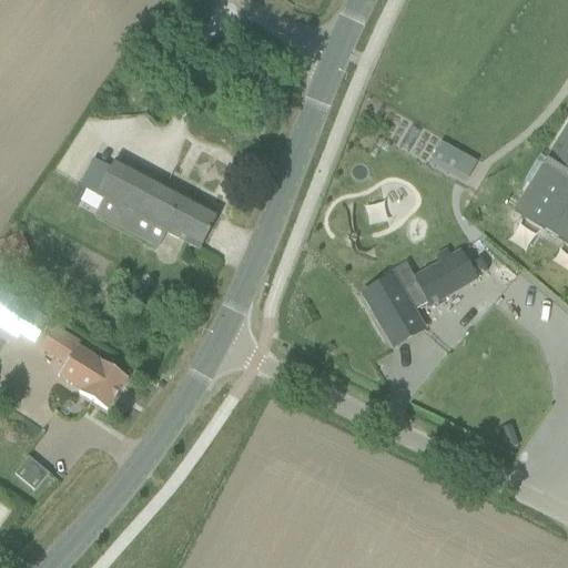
[(567,123),(527,190),(511,213),(567,249),(567,123)]
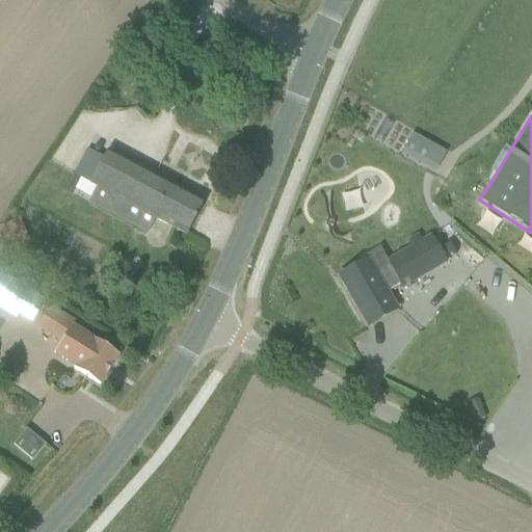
[(405,154),(440,173),(451,152),(417,133),(405,154)]
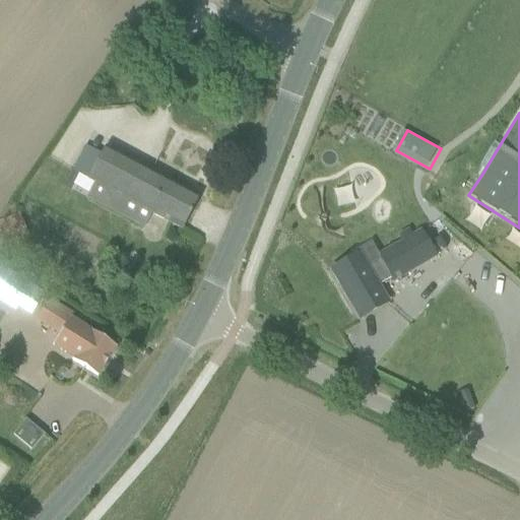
[(150,214),(164,220),(181,230),(198,198),(104,148),(87,181),(93,184),(85,199),(142,230),(150,214)]
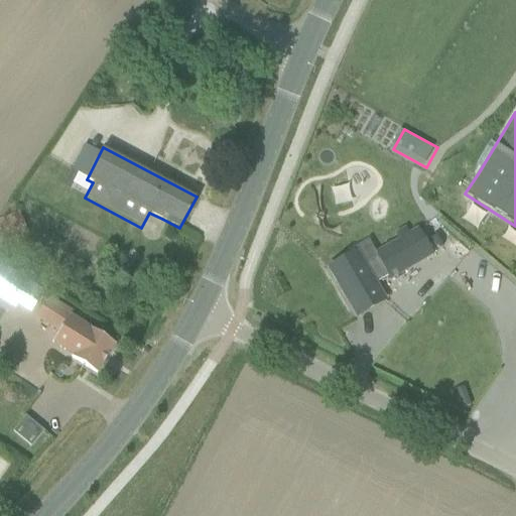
[(18,211),(0,219),(0,229),(5,241),(27,232),(18,211)]
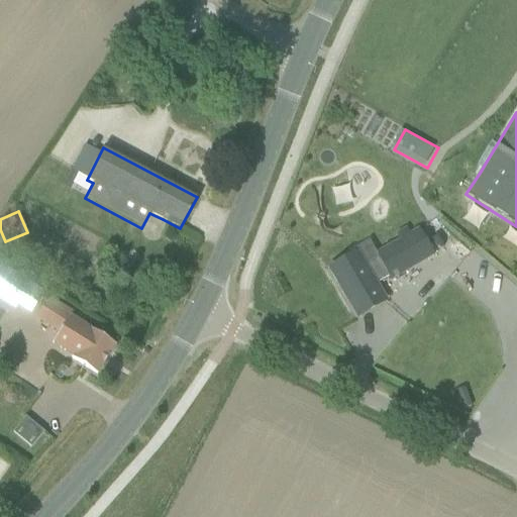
[(352,250),(354,253),(329,269),(357,316),(385,301),(376,284),(387,278),(388,281),(432,255),(416,229),(376,252),(369,241),(352,250)]
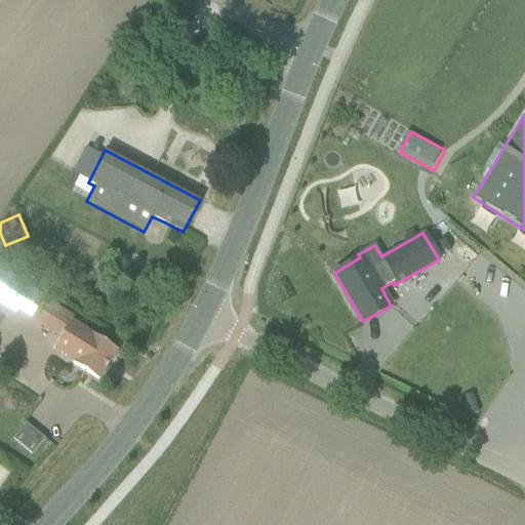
[(32,321),(46,298),(0,268),(0,307),(15,317),(18,312),(32,321)]
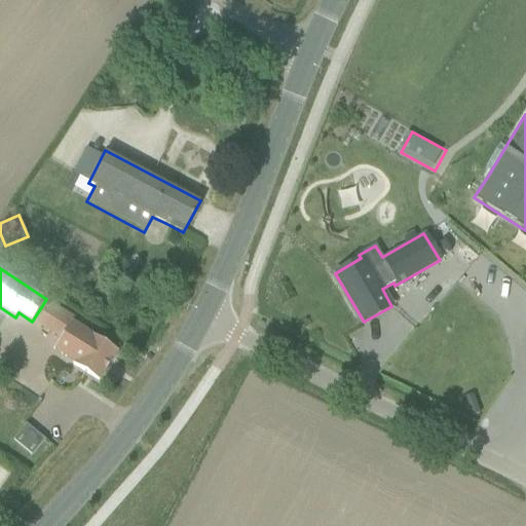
[(100,340),(70,322),(70,320),(47,305),(35,324),(60,340),(51,351),(80,370),(98,381),(117,351),(100,340)]
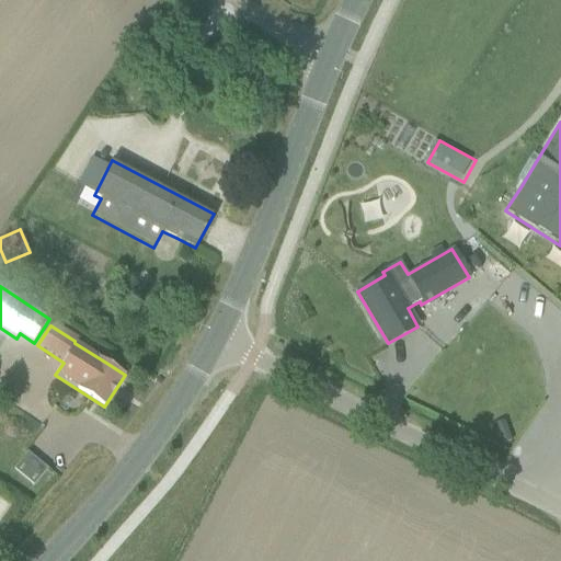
[(16,469),(37,487),(53,469),(32,451),(16,469)]
